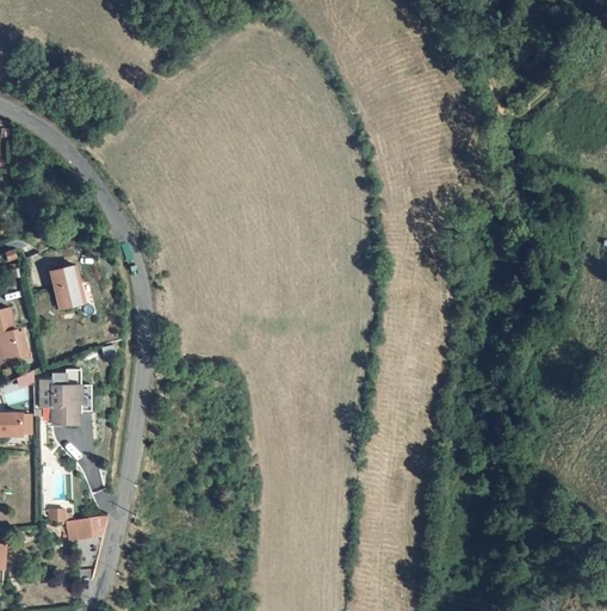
[(82,288),(76,264),(49,271),(59,309),(82,303),(79,288),(82,288)]
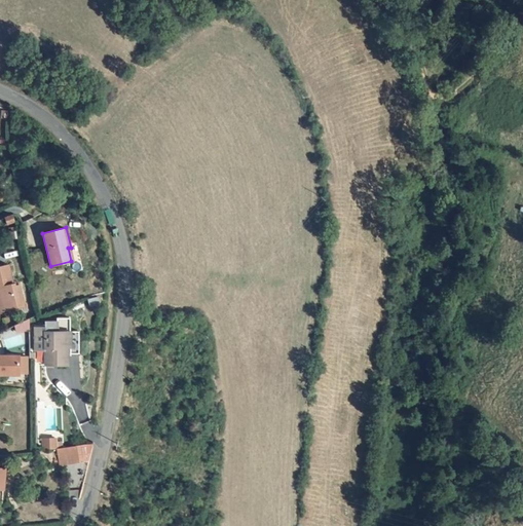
[(7,264),(0,265),(0,301),(3,312),(13,309),(13,307),(23,304),(19,286),(12,288),(12,285),(7,264)]
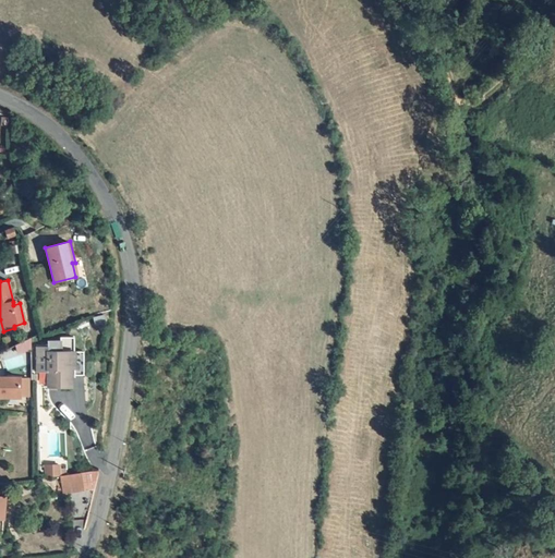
[(48,387),(72,387),(72,367),(74,367),(74,375),(84,375),(84,351),(74,351),(74,337),(61,337),(61,340),(49,340),(49,347),(37,347),(37,371),(48,371),(48,387)]
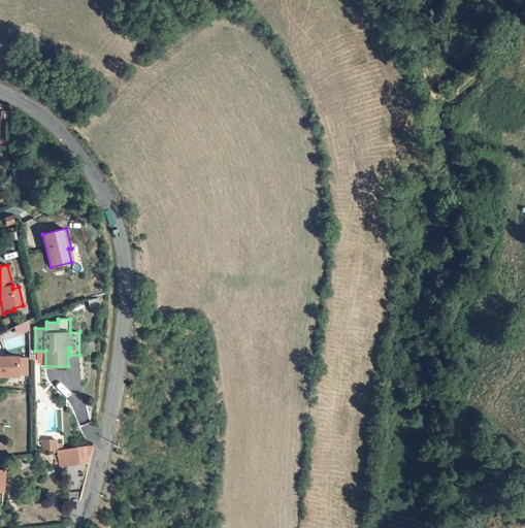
[(17,336),(29,333),(29,322),(14,328),(17,336)]
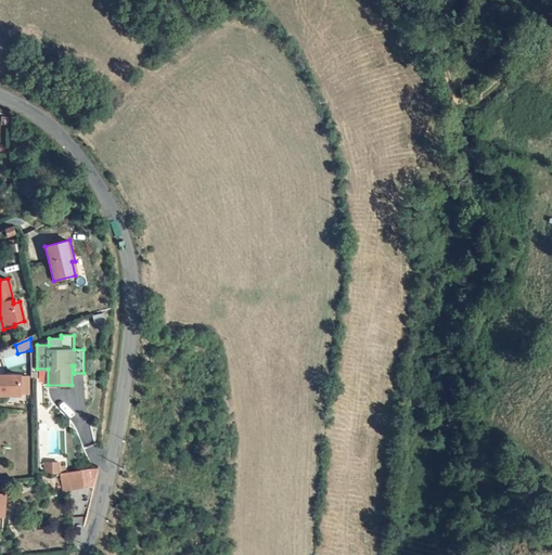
[(0,395),(17,395),(17,377),(17,376),(0,375),(0,395)]
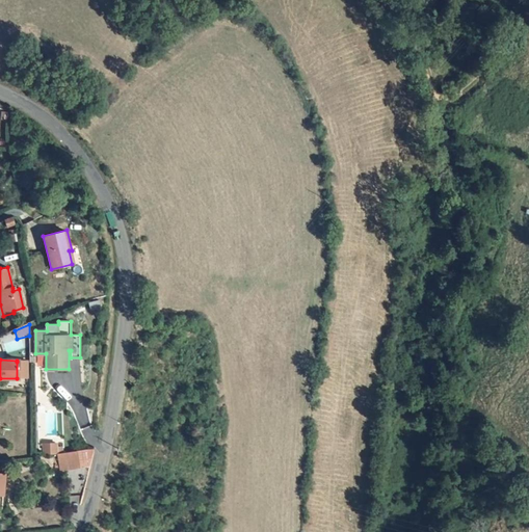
[(17,362),(17,378),(25,378),(25,362),(17,362)]
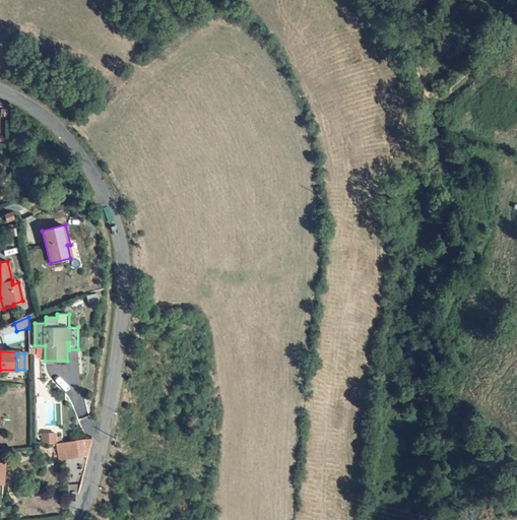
[(38,433),(38,443),(55,443),(55,437),(51,437),(51,433),(38,433)]
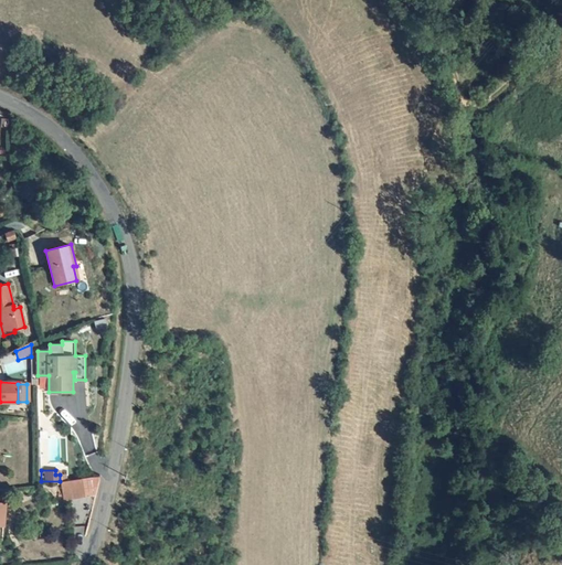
[(76,480),(78,498),(92,496),(96,478),(76,480)]
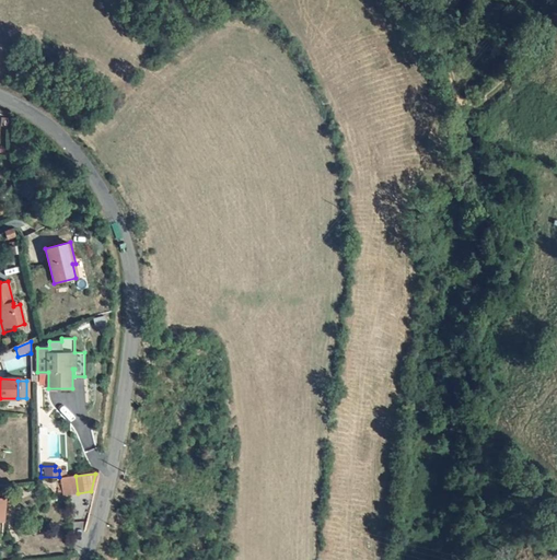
[(78,493),(76,476),(59,479),(61,496),(78,493)]
